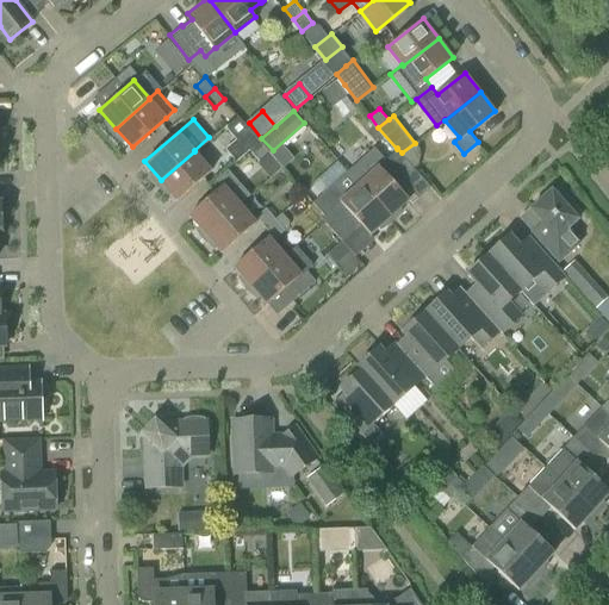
[(249,149),(260,139),(250,129),(240,138),(249,149)]
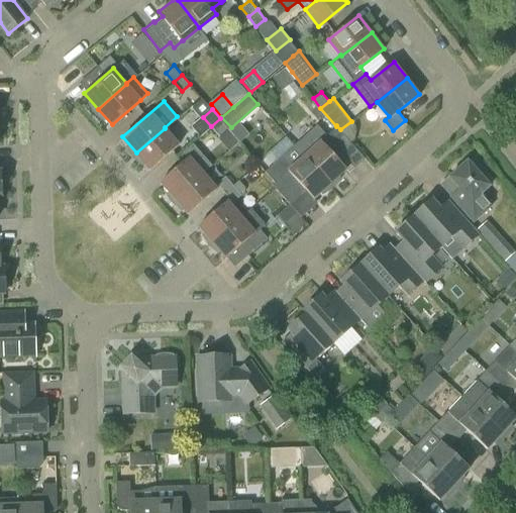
[(220,118),(211,126),(219,135),(228,127),(220,118)]
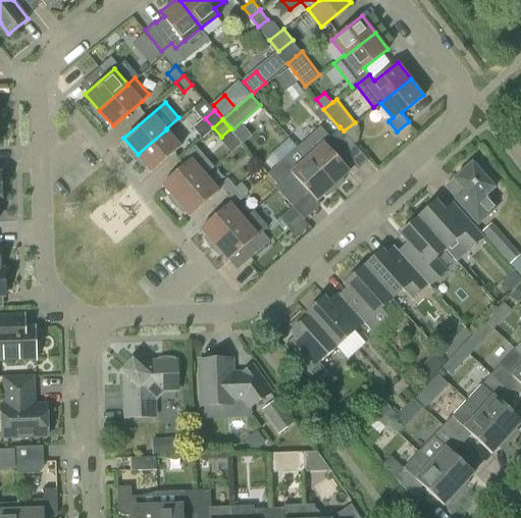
[(358,147),(344,131),(340,126),(340,127),(329,137),(332,141),(327,145),(324,141),(308,156),(333,185),(350,169),(341,159),(346,155),(347,156),(358,147)]
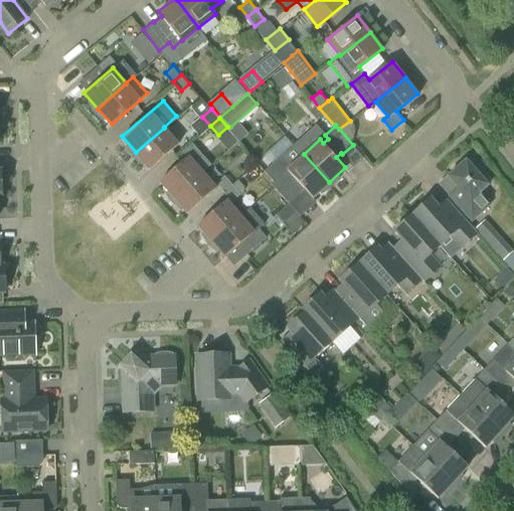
[(164,128),(136,152),(149,168),(178,143),(164,128)]
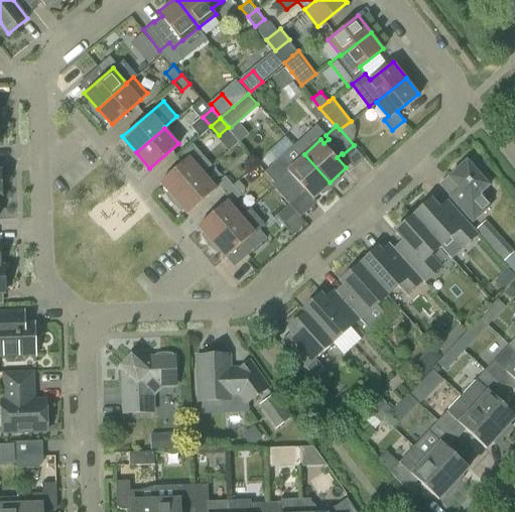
[(304,154),(294,142),(264,169),(275,180),(272,182),(289,203),(300,193),(298,192),(304,186),(313,197),(330,182),(304,154)]
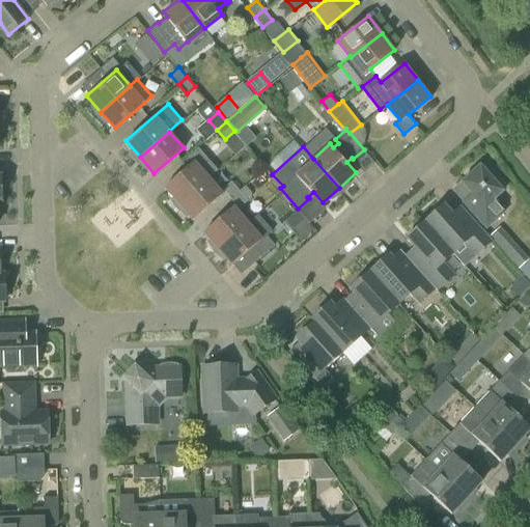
[(178,202),(208,176),(194,160),(165,186),(178,202)]
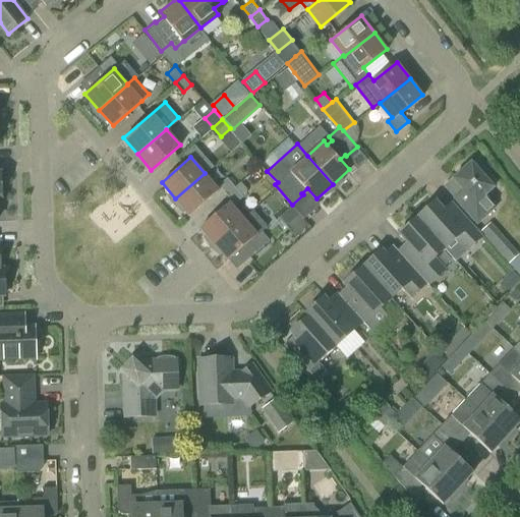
[(497,180),(477,158),(473,162),(471,161),(453,177),(463,188),(455,196),(477,222),(496,206),(484,193),(494,185),(493,184),(497,180)]
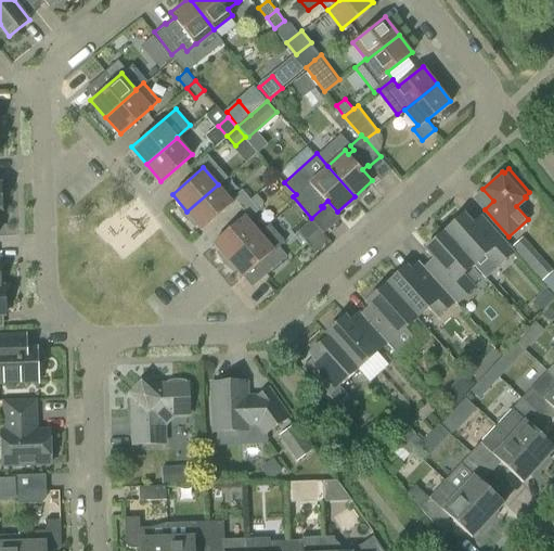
[(218,184),(187,212),(202,228),(232,202),(218,184)]
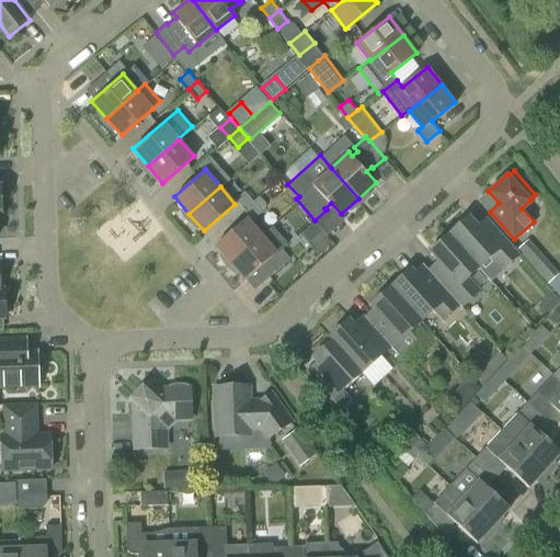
[(244,207),(253,200),(244,190),(236,197),(244,207)]
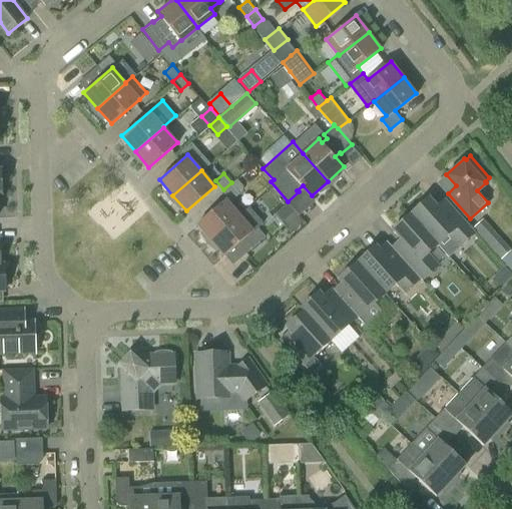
[(231,182),(223,189),(231,198),(239,191),(231,182)]
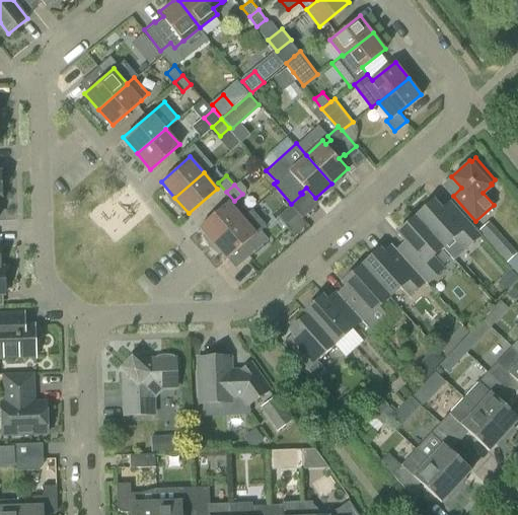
[(416,215),(443,245),(454,236),(464,247),(482,233),(463,213),(454,221),(434,199),(433,200),(428,199),(423,204),(423,209),(416,215)]
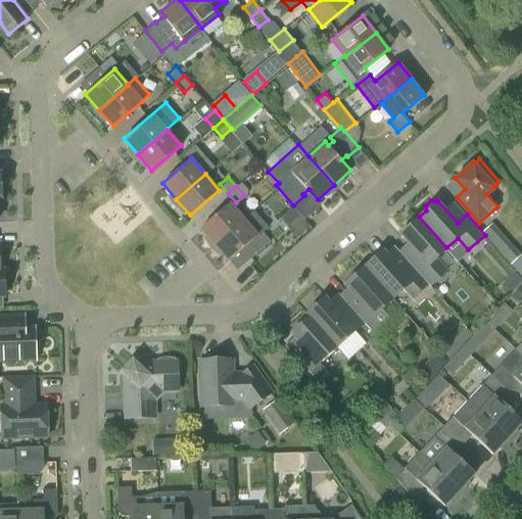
[(215,243),(244,219),(230,202),(201,227),(215,243)]
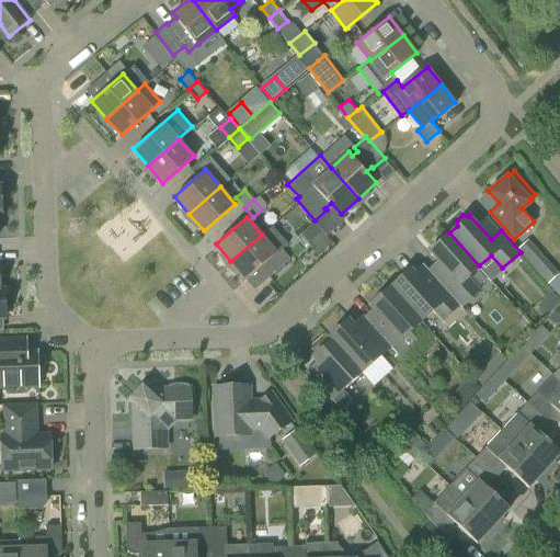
[(468,275),(479,265),(449,232),(441,241),(435,240),(430,245),(430,250),(438,260),(429,269),(460,303),(461,305),(480,288),(468,275)]
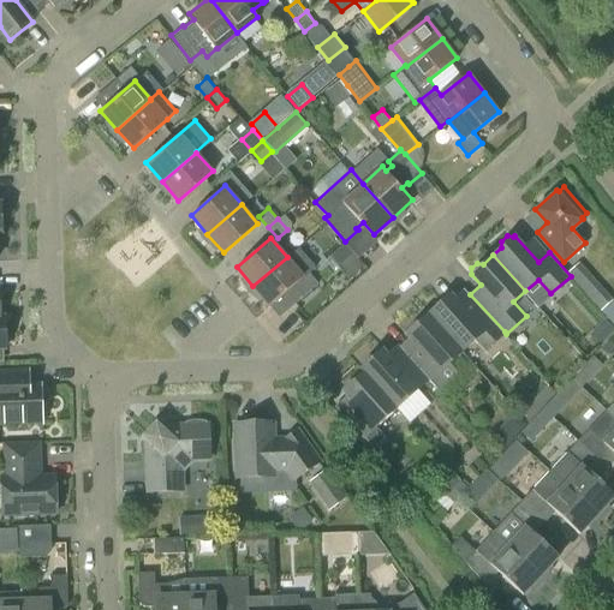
[(287,257),(252,286),(269,305),(294,283),(304,294),(319,281),(309,270),(303,275),(287,257)]
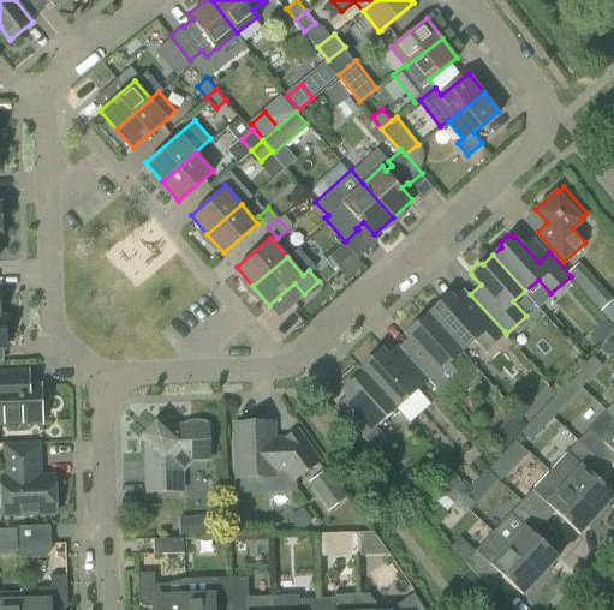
[(600,309),(613,297),(579,261),(567,271),(600,309)]
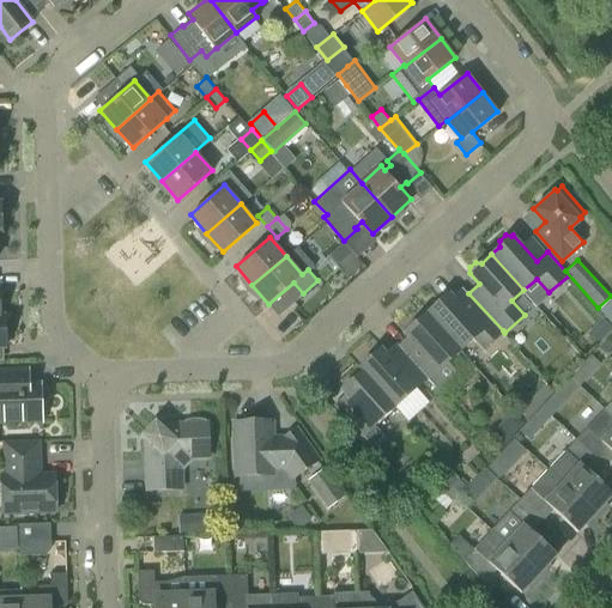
[(483,348),(503,330),(468,293),(464,287),(453,297),(449,292),(428,311),(461,348),(473,338),(483,348)]
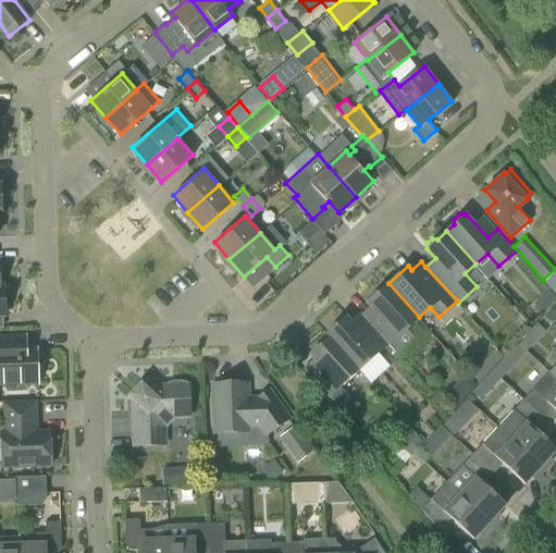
[(407,328),(419,317),(388,283),(369,300),(372,305),(363,314),(388,342),(398,353),(414,339),(415,335),(407,328)]
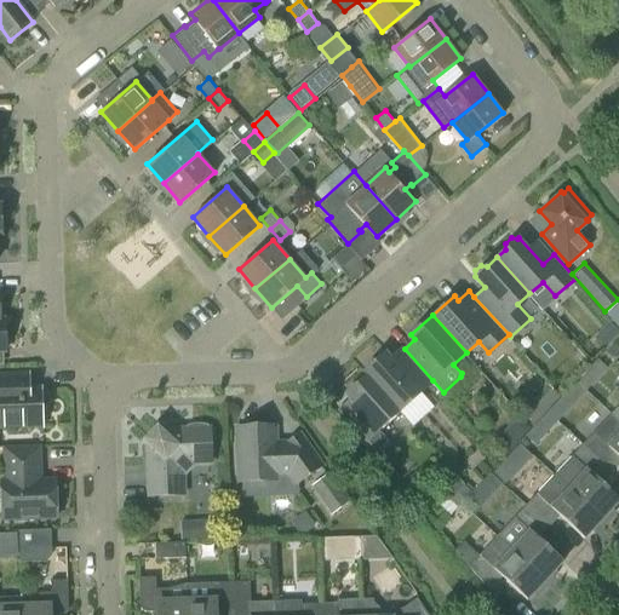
[(606,345),(618,332),(618,329),(608,320),(595,334),(606,345)]
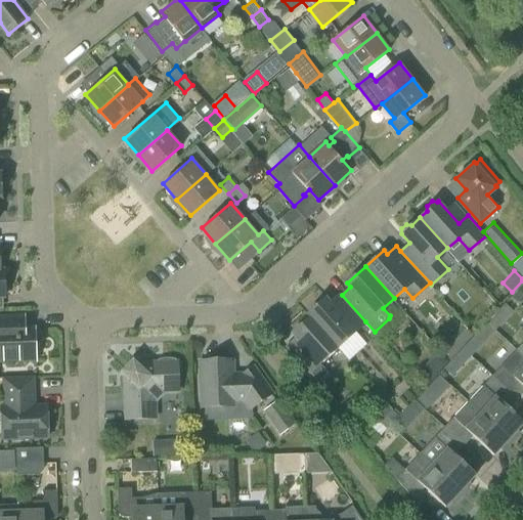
[(522,284),(521,286),(513,294),(519,300),(521,301),(522,299),(522,284)]
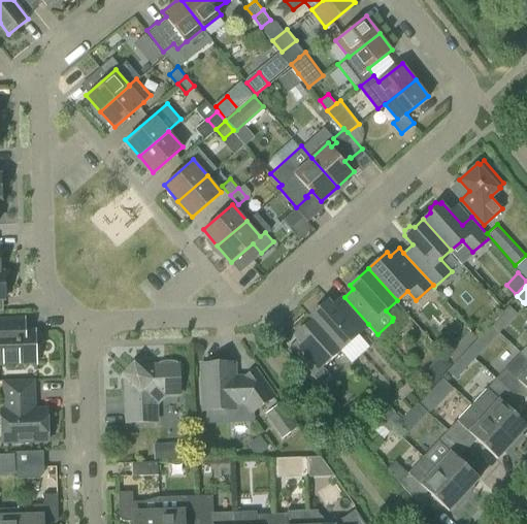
[(368,324),(344,297),(341,294),(332,303),(328,299),(310,316),(340,349),(368,324)]
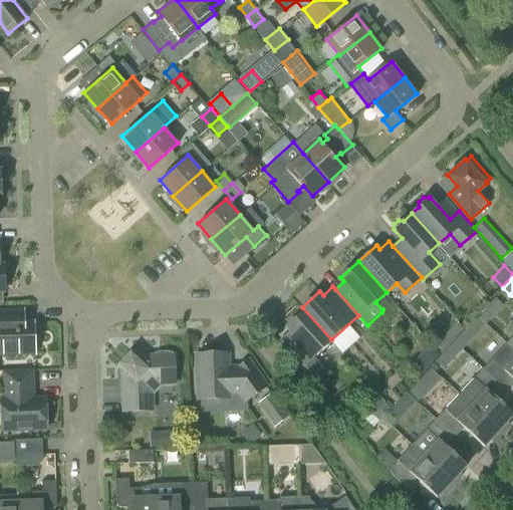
[(314,355),(331,339),(302,307),(301,307),(304,310),(286,326),(290,330),(281,338),(312,372),(322,363),(314,355)]
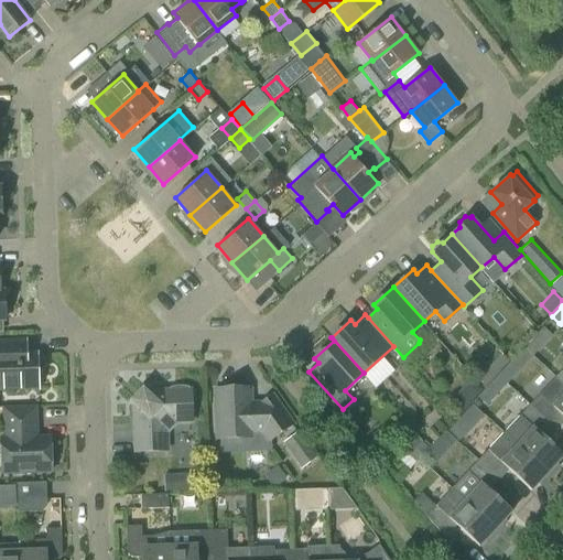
[(24,352),(24,338),(0,338),(0,387),(39,386),(38,352),(24,352)]
